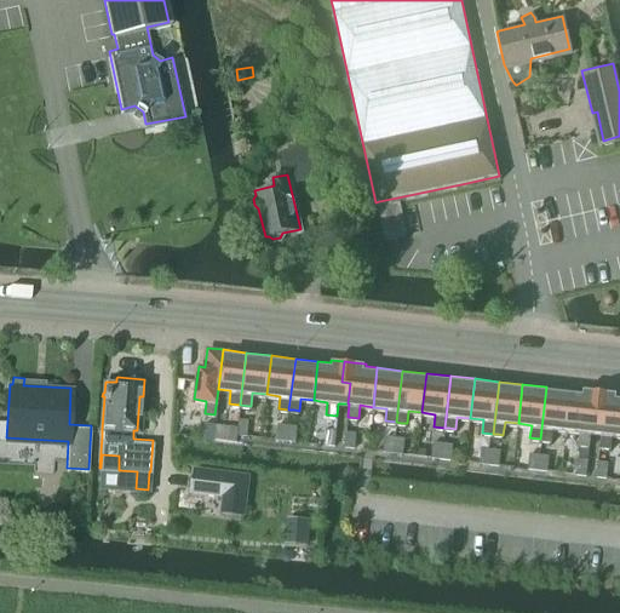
[(546,387),(540,439),(546,440),(551,440),(552,428),(567,429),(572,390),(546,387)]
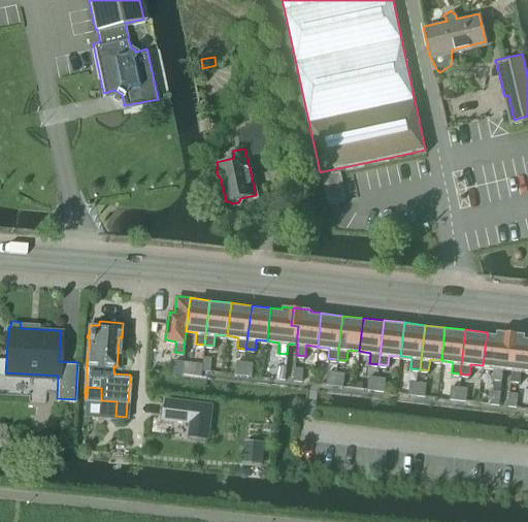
[(487,332),(483,365),(494,366),(493,378),(501,379),(502,367),(503,367),(510,368),(513,351),(505,350),(507,332),(496,331),(496,333),(487,332)]
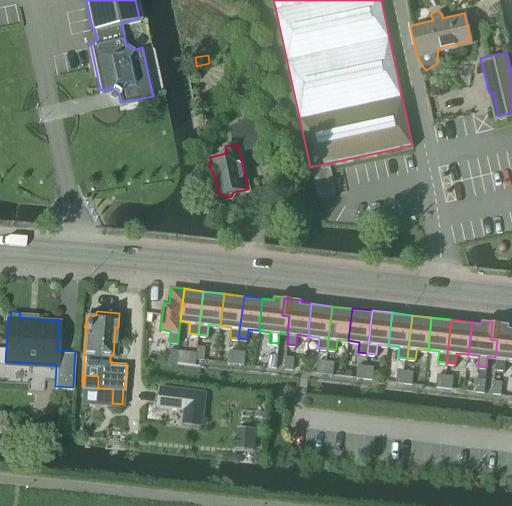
[(492,322),(490,339),(497,340),(495,357),(496,357),(495,368),(504,369),(505,358),(511,359),(511,326),(510,326),(510,324),(499,323),(493,322),(492,322)]
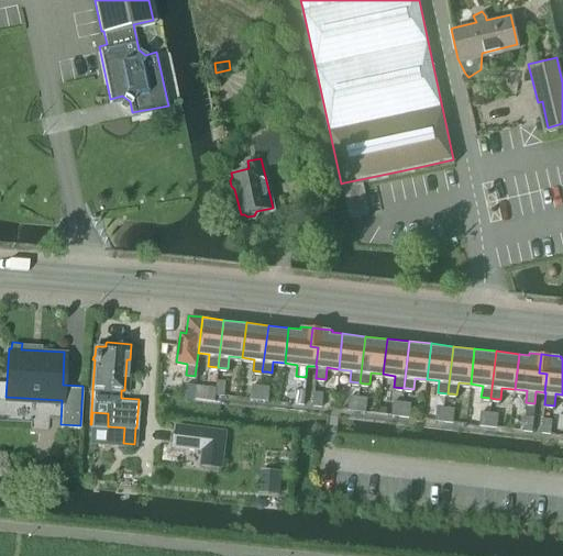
[(224,392),(225,377),(217,376),(216,391),(224,392)]
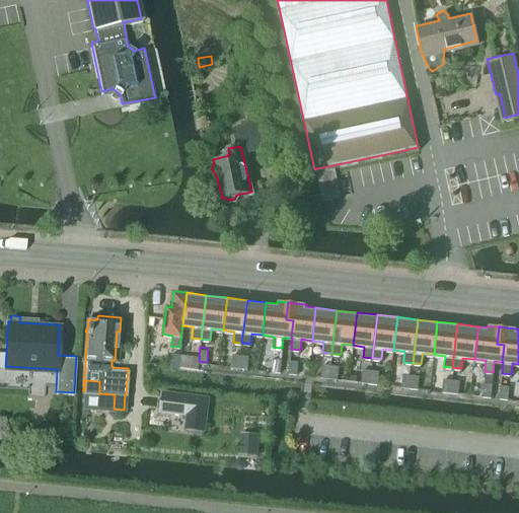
[(230,365),(238,366),(240,352),(232,351),(230,365)]
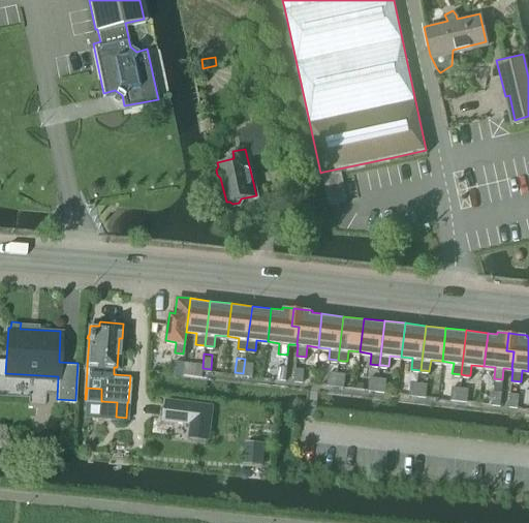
[(175,359),(174,370),(182,371),(183,360),(175,359)]
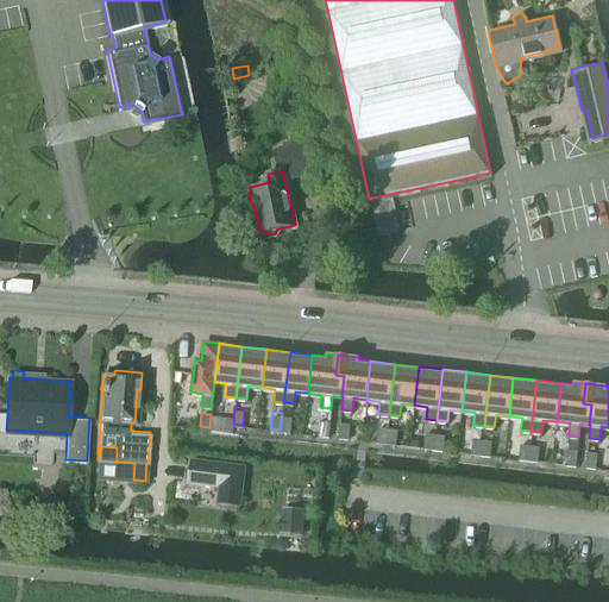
[(282,413),(280,430),(289,431),(292,414),(282,413)]
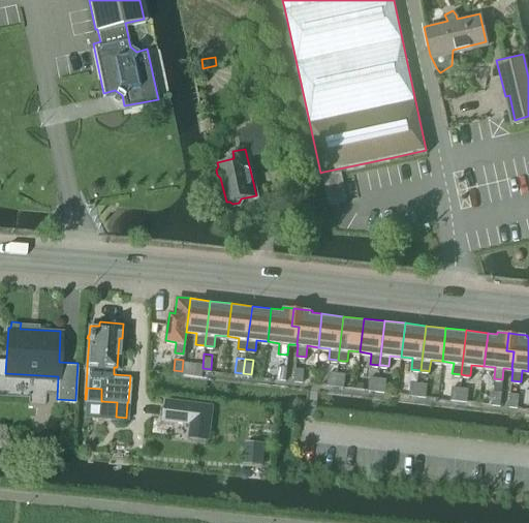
[(183,360),(182,371),(194,372),(201,373),(201,368),(203,361),(195,361),(183,360)]
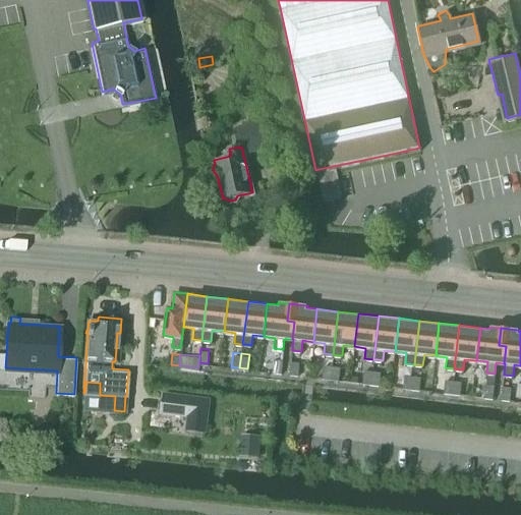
[(274,357),(272,370),(281,372),(282,358),(274,357)]
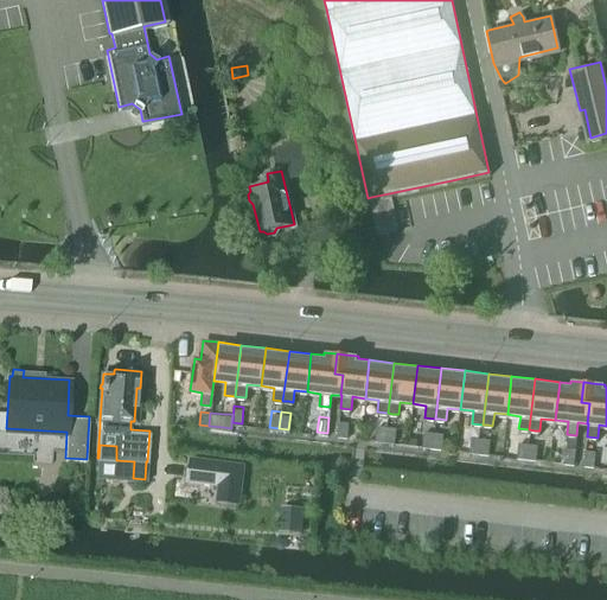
[(339,420),(338,434),(347,435),(349,421),(339,420)]
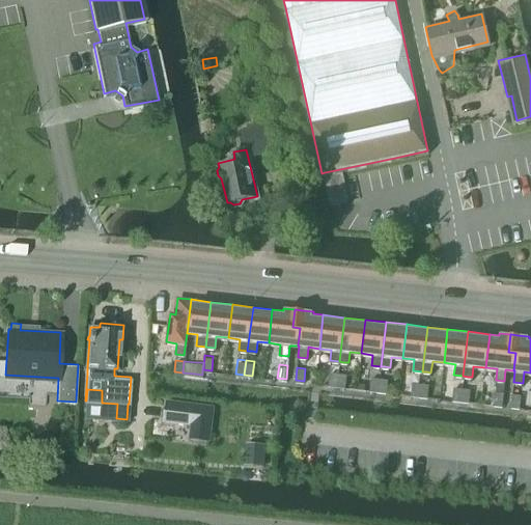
[(330,370),(328,384),(336,385),(338,371),(330,370)]
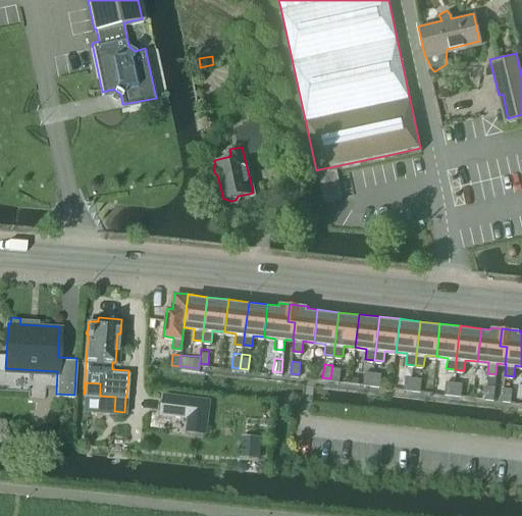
[(332,365),(330,378),(338,379),(340,366),(332,365)]
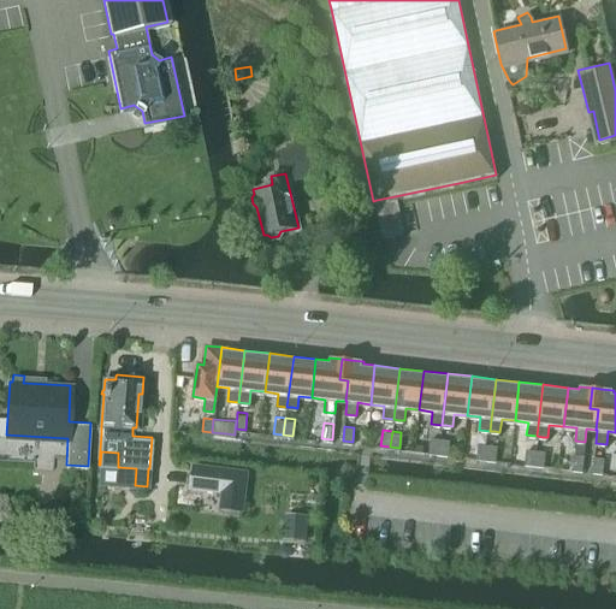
[(428,449),(438,450),(439,437),(430,436),(428,449)]
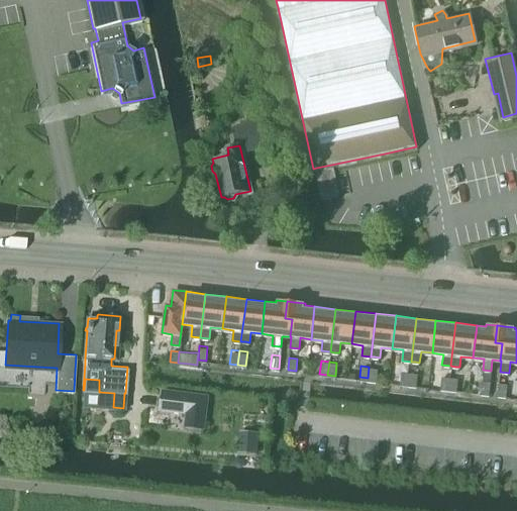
[(369,367),(368,378),(376,379),(377,368),(369,367)]
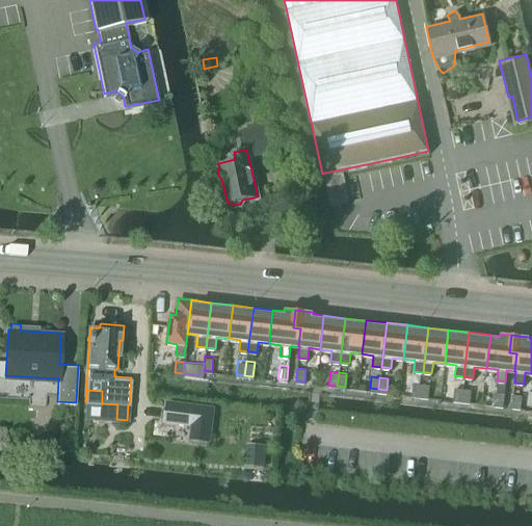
[(411,394),(420,395),(421,382),(413,380),(411,394)]
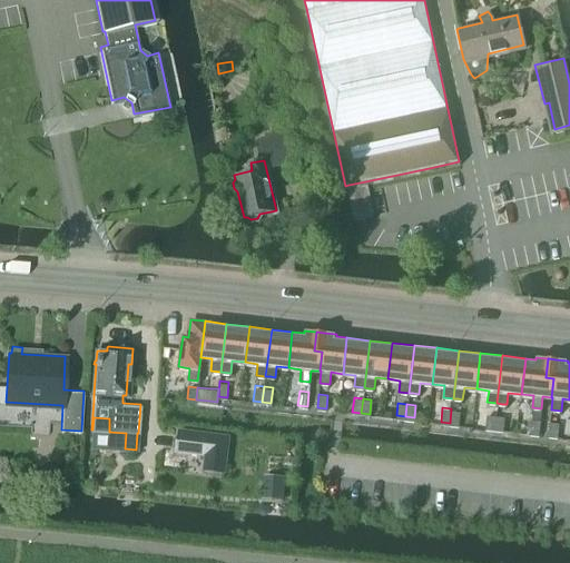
[(451,408),(450,423),(459,424),(460,410),(451,408)]
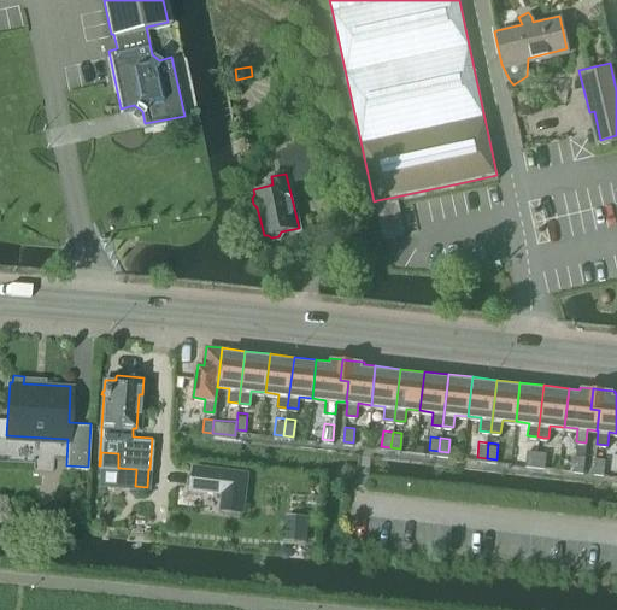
[(524,464),(534,465),(536,449),(527,447),(524,464)]
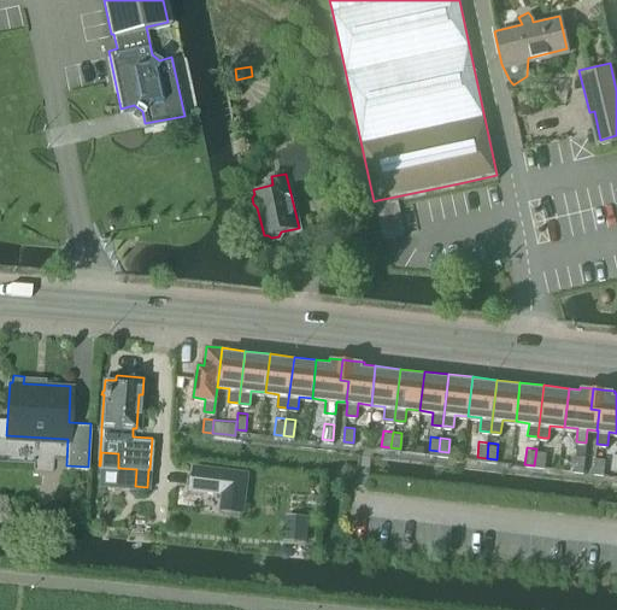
[(536,449),(534,465),(544,467),(545,450),(536,449)]
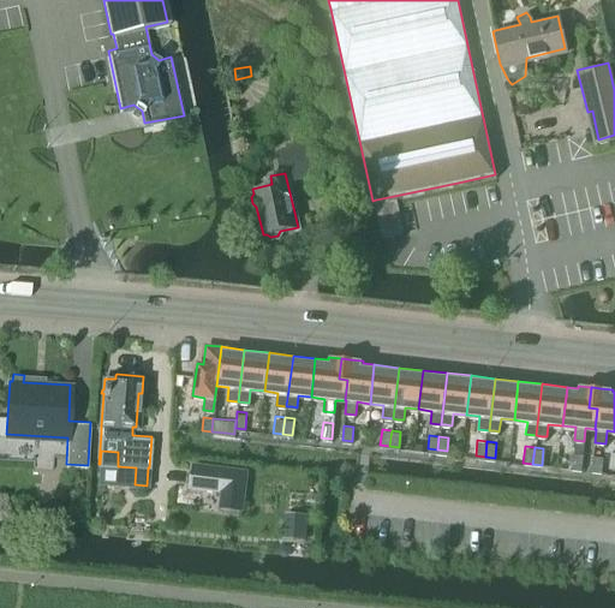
[(572,453),(571,466),(581,468),(583,454),(572,453)]
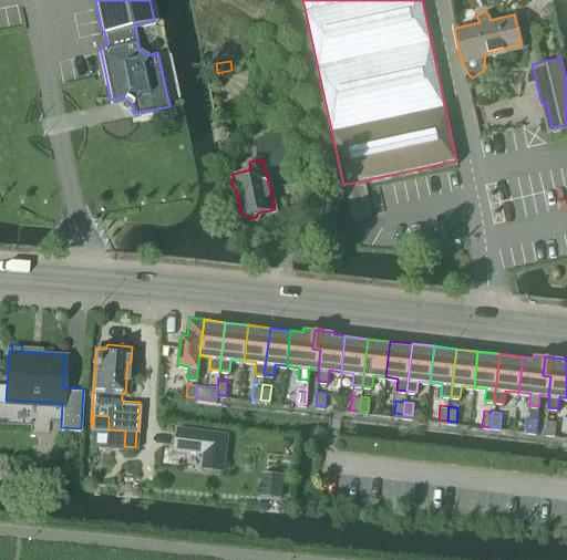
[(547,420),(546,432),(555,433),(556,421),(547,420)]
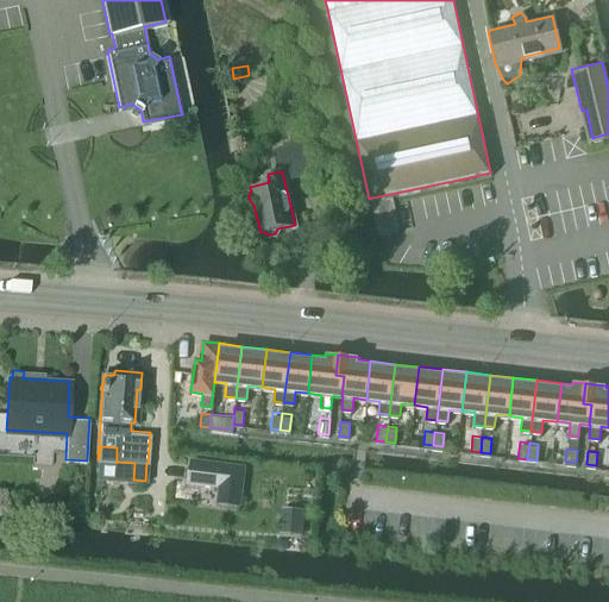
[(192,457),(189,478),(220,482),(218,500),(239,502),(244,464),(192,457)]
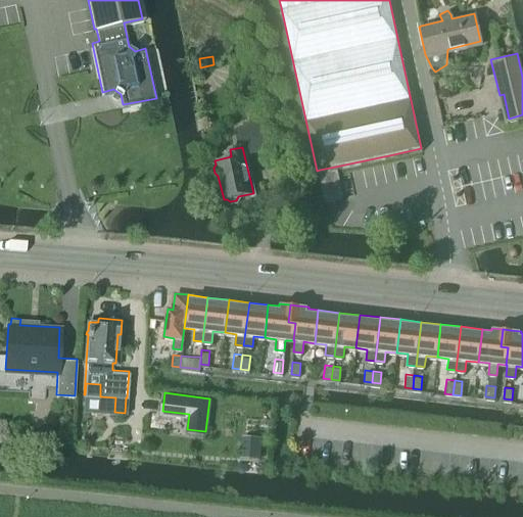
[(243,434),(242,451),(258,452),(259,435),(243,434)]
